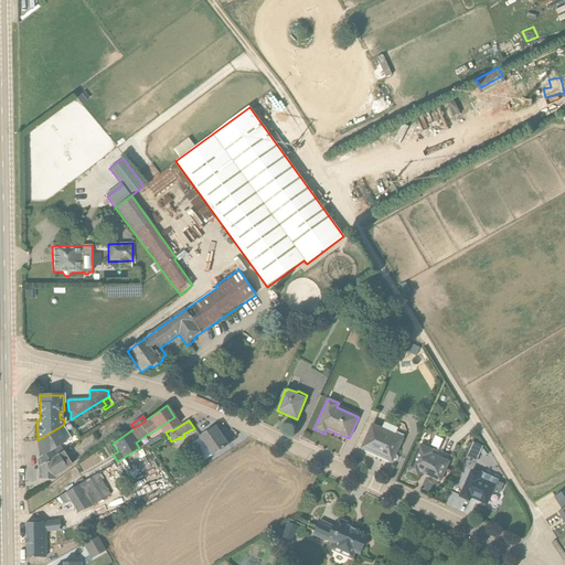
[(372,424),(360,449),(392,464),(393,461),(395,461),(397,460),(398,459),(397,456),(396,456),(404,438),(403,438),(404,436),(396,433),(397,429),(384,423),(381,428),(372,424)]
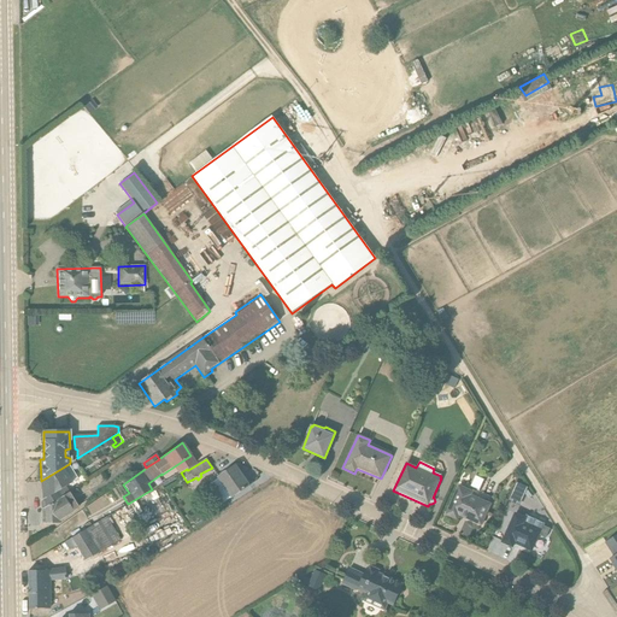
[(41,481),(41,510),(69,493),(65,487),(71,483),(71,482),(77,480),(69,464),(41,481)]
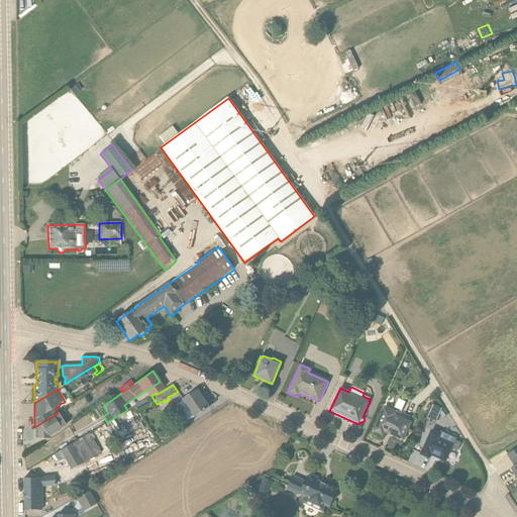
[(197,391),(182,401),(194,417),(209,407),(197,391)]
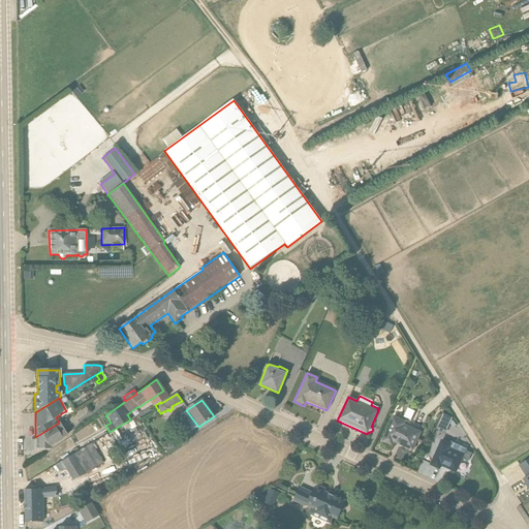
[(407,408),(403,417),(410,421),(414,412),(407,408)]
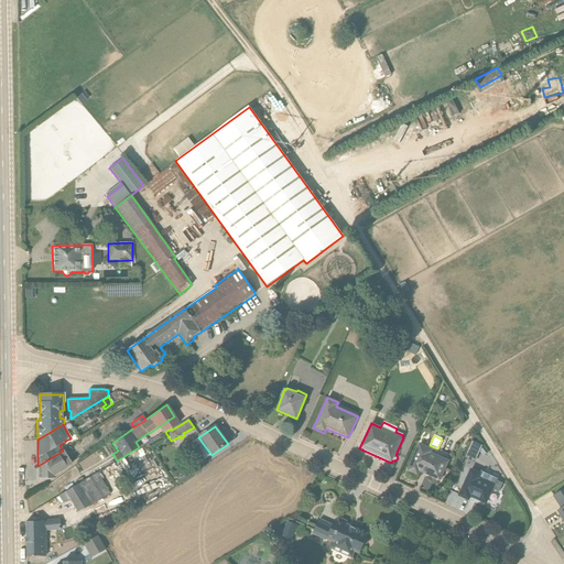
[(480,444),(473,442),(468,456),(477,458),(480,444)]
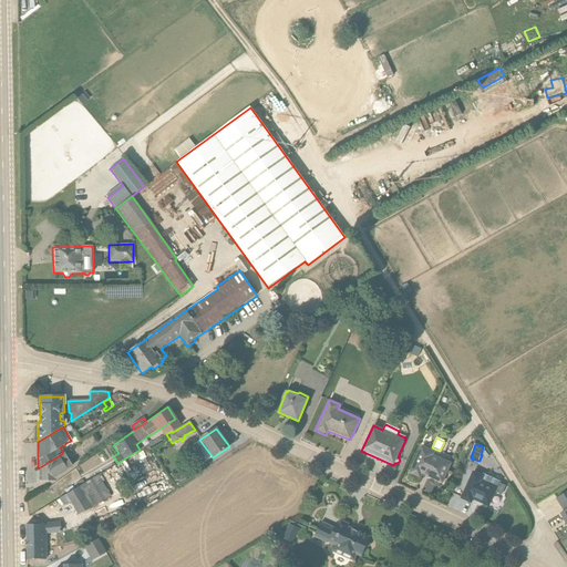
[(421,446),(409,474),(420,478),(422,475),(442,484),(451,464),(433,455),(434,452),(421,446)]
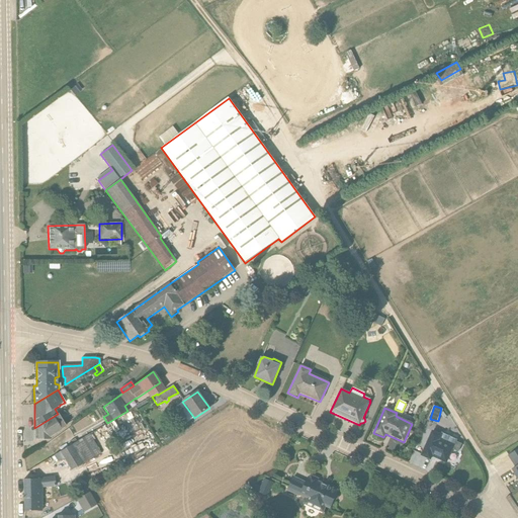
[(34,428),(34,440),(51,440),(51,437),(62,430),(61,429),(65,427),(58,414),(34,428)]
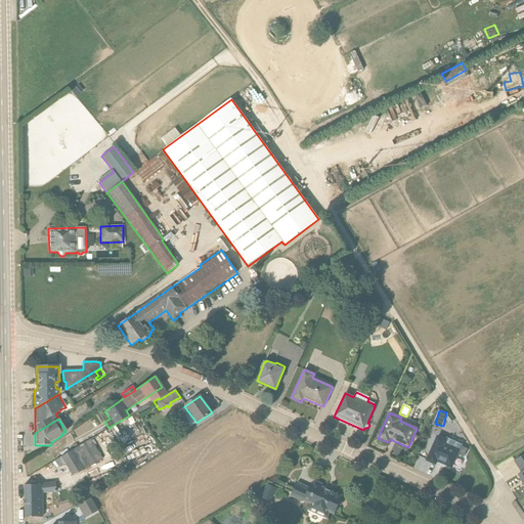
[(120,435),(115,426),(111,429),(116,438),(120,435)]
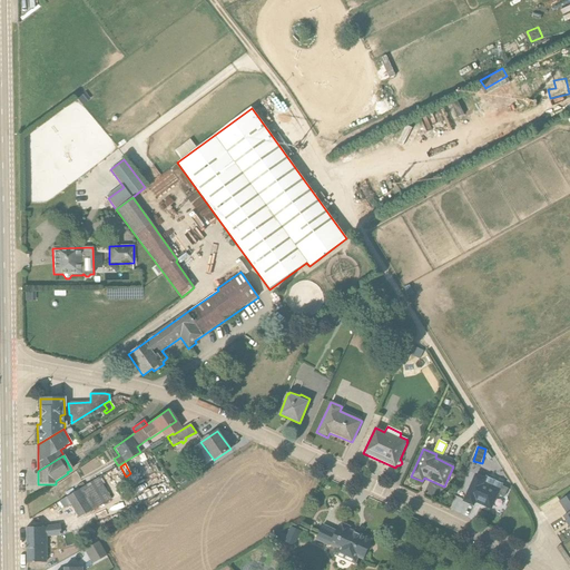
[(182,465),(178,472),(185,475),(189,469),(182,465)]
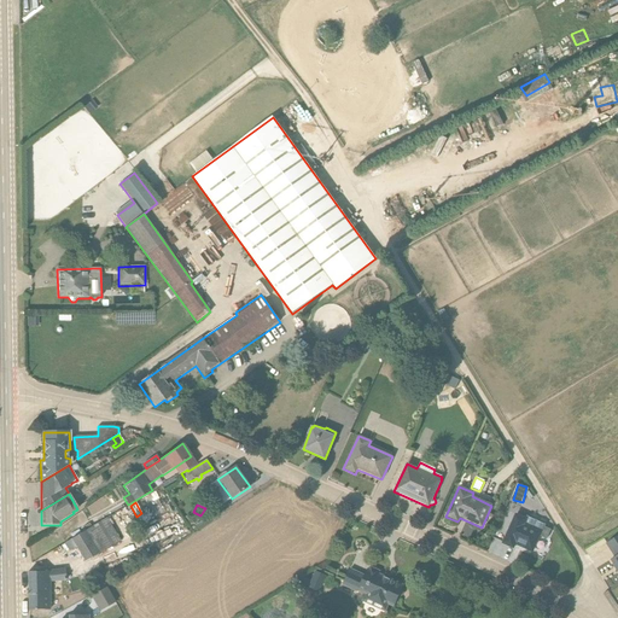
[(514,516),(503,543),(513,548),(514,543),(531,552),(538,536),(546,538),(549,530),(543,528),(544,525),(526,517),(525,520),(514,516)]
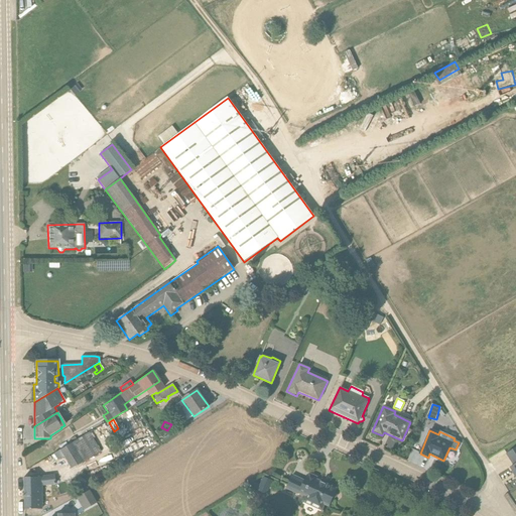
[(89,432),(53,454),(57,461),(63,458),(71,469),(100,452),(89,432)]
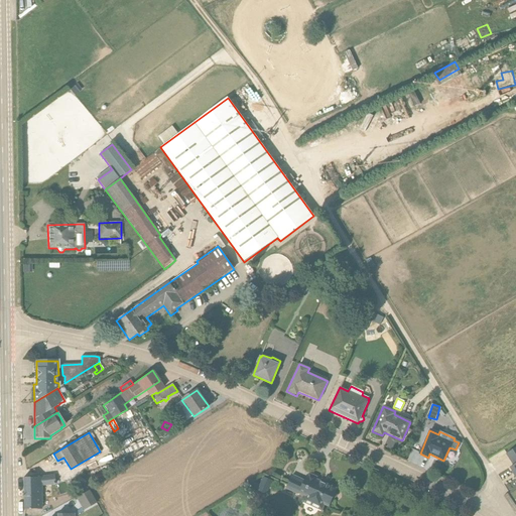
[(515,446),(506,454),(513,466),(510,468),(513,472),(512,473),(515,478),(515,477),(515,446)]
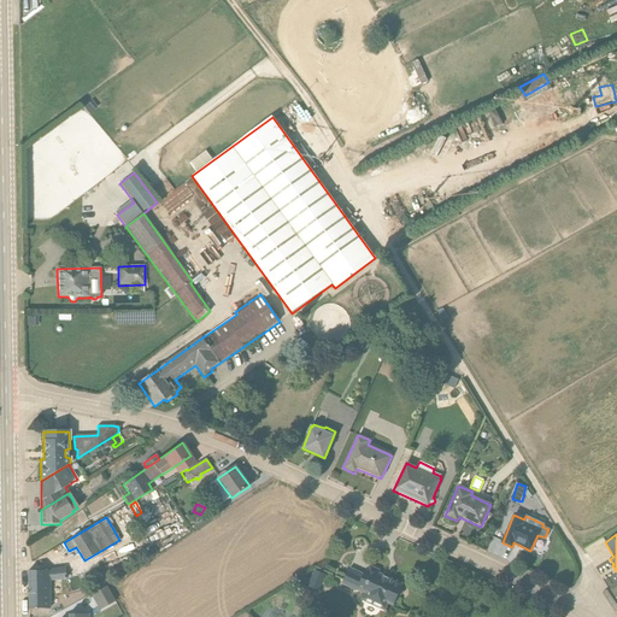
[(348,569),(341,585),(357,592),(358,591),(364,594),(360,601),(385,612),(388,605),(393,607),(398,597),(400,597),(403,591),(401,588),(403,586),(377,574),(378,571),(370,566),(369,569),(366,569),(363,575),(348,569)]
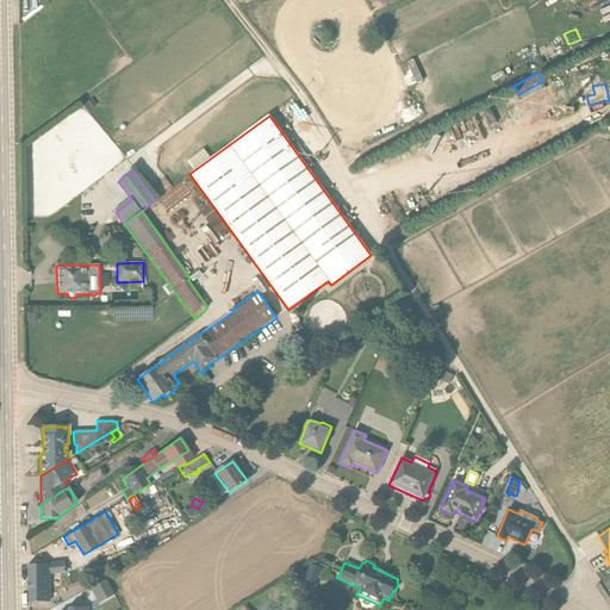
[(63,573),(63,561),(50,564),(50,565),(27,565),(27,602),(49,602),(49,574),(63,573)]
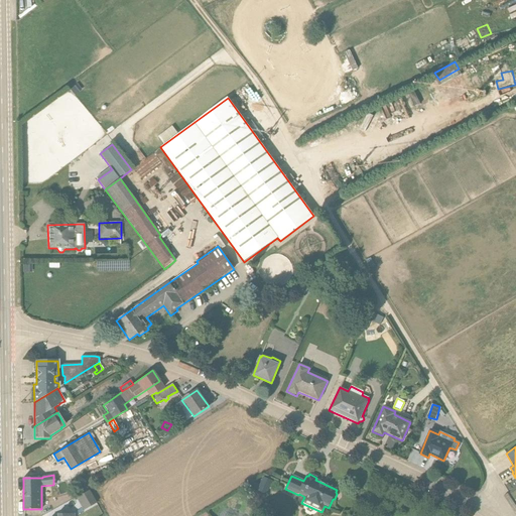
[(269,476),(263,490),(268,492),(274,479),(269,476)]
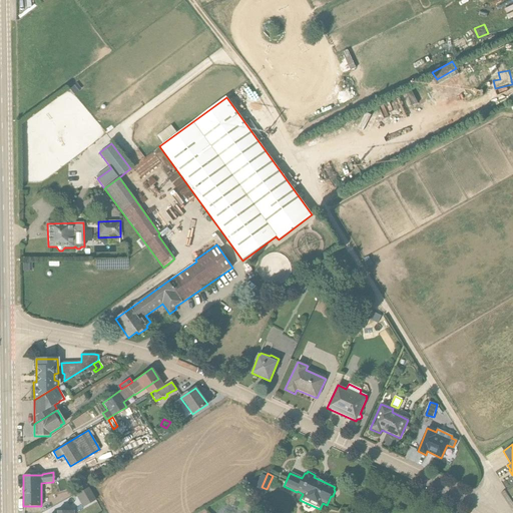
[(75,493),(83,505),(96,496),(88,484),(75,493)]
